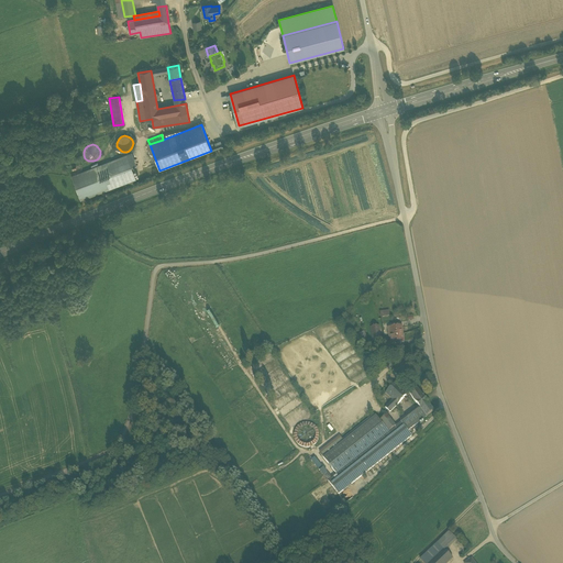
[(72,176),(80,200),(135,179),(131,167),(129,159),(133,157),(132,153),(119,158),(72,176)]
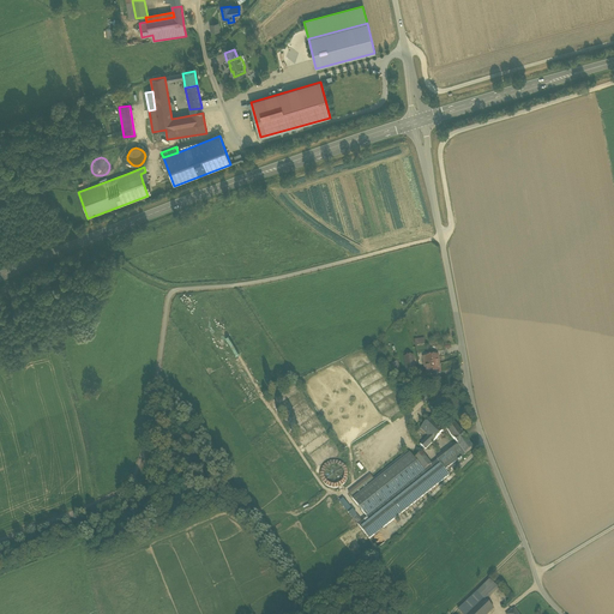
[(405,357),(407,371),(415,369),(413,356),(405,357)]
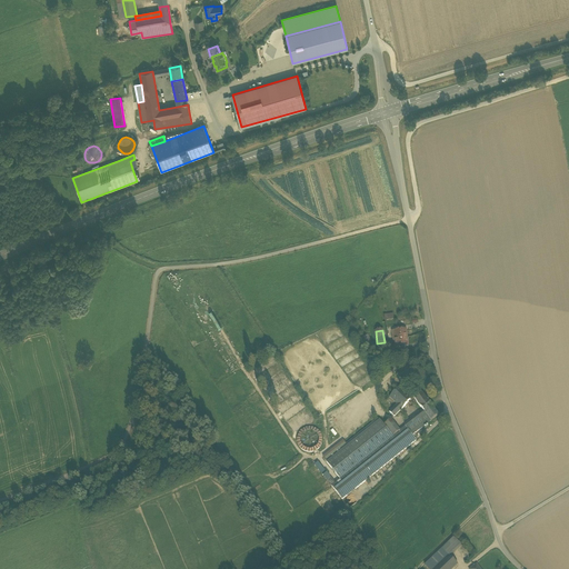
[(391,331),(392,340),(407,338),(406,330),(391,331)]
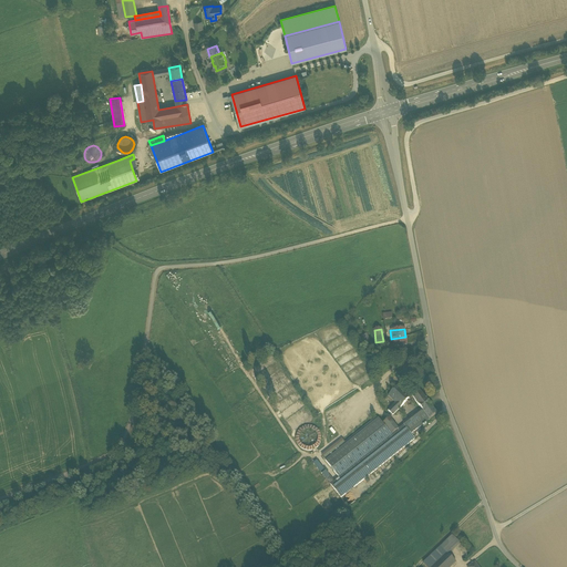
[(406,344),(405,337),(391,339),(393,339),(394,347),(406,344)]
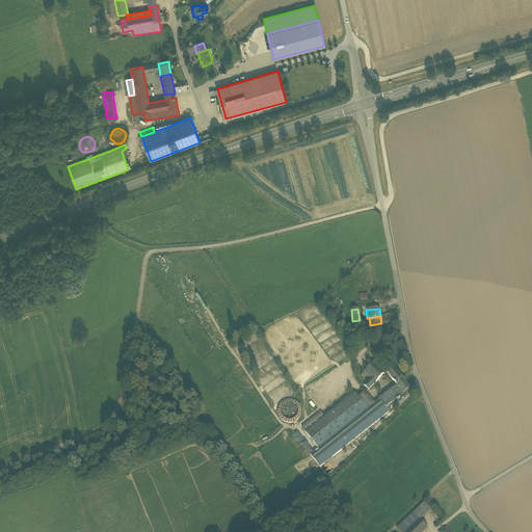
[(364,371),(371,378),(380,368),(374,362),(364,371)]
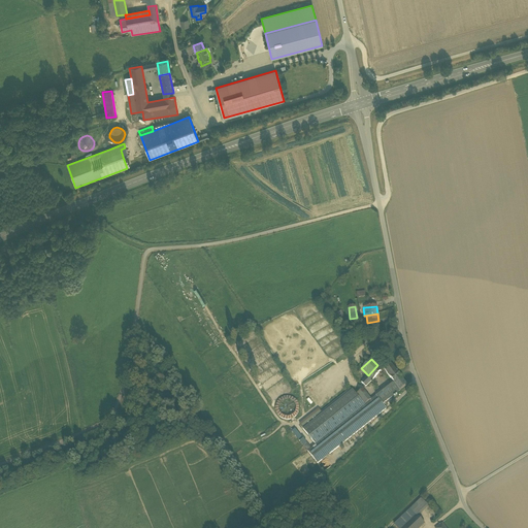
[(385,370),(390,377),(397,372),(391,364),(384,369),(385,370)]
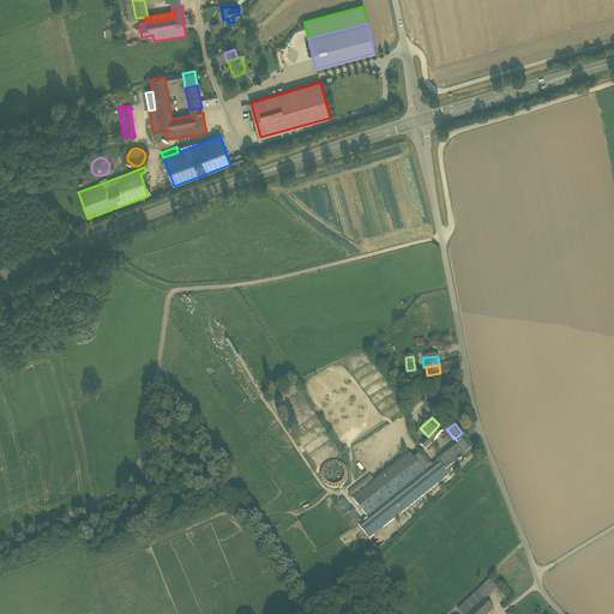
[(425,449),(425,450),(426,450),(426,449),(445,429),(443,428),(441,428),(439,425),(428,437),(420,445),(425,449)]
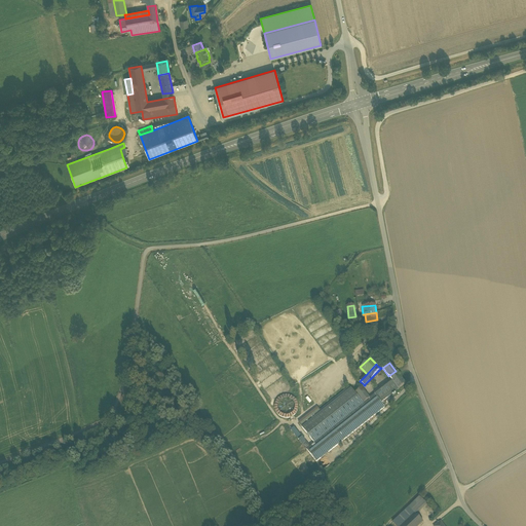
[(399,375),(396,371),(388,376),(392,381),(399,375)]
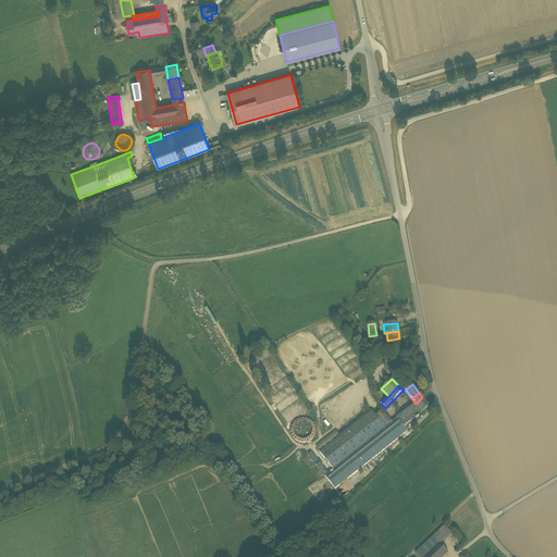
[(423,397),(422,397),(416,404),(422,412),(430,407),(423,398),(423,397)]
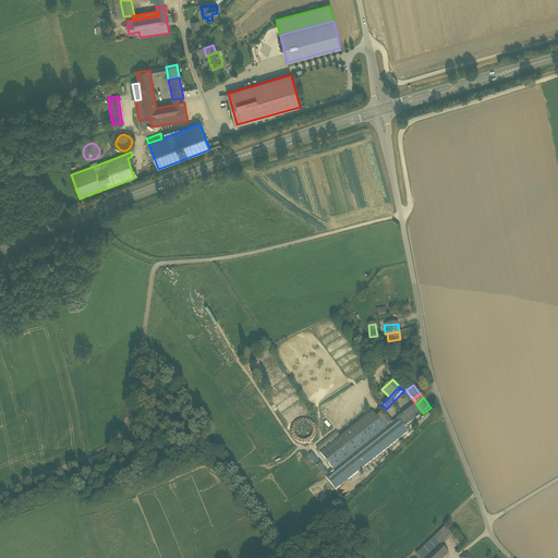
[(403,427),(423,413),(416,404),(392,422),(334,471),(325,477),(336,490),(408,433),(403,427)]
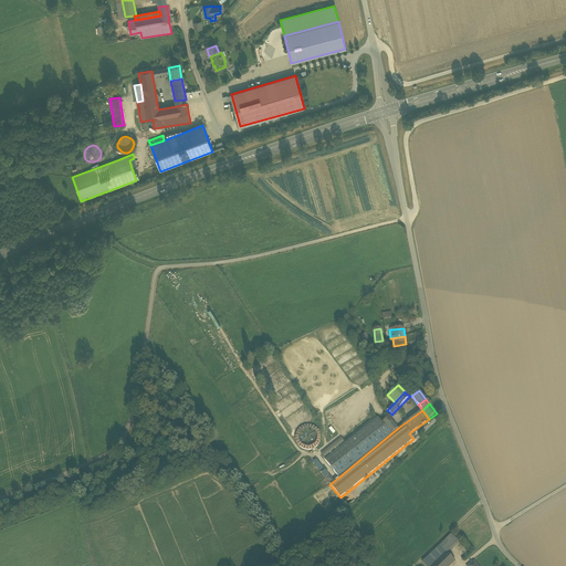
[(325,460),(338,478),(398,428),(389,417),(381,423),(378,418),(377,418),(376,416),(324,458),(325,460)]
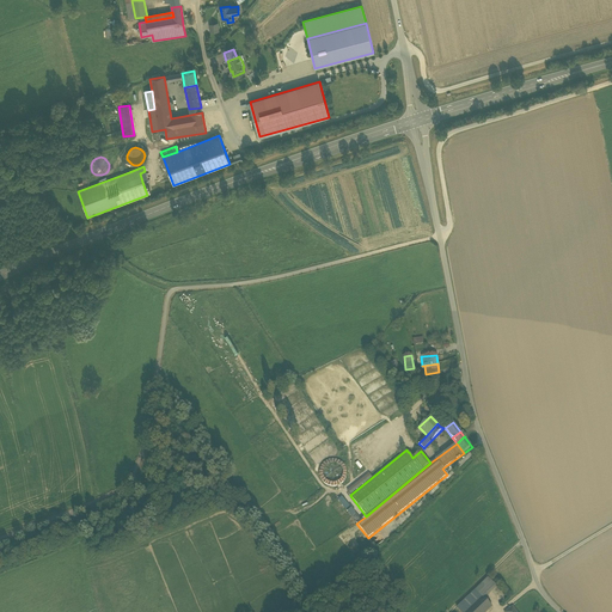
[(319,476),(322,481),(325,478),(324,475),(324,471),(325,466),(328,465),(331,464),(336,464),(340,465),(342,467),(346,465),(341,461),(336,459),(330,459),(325,461),(322,465),(319,470),(319,476)]
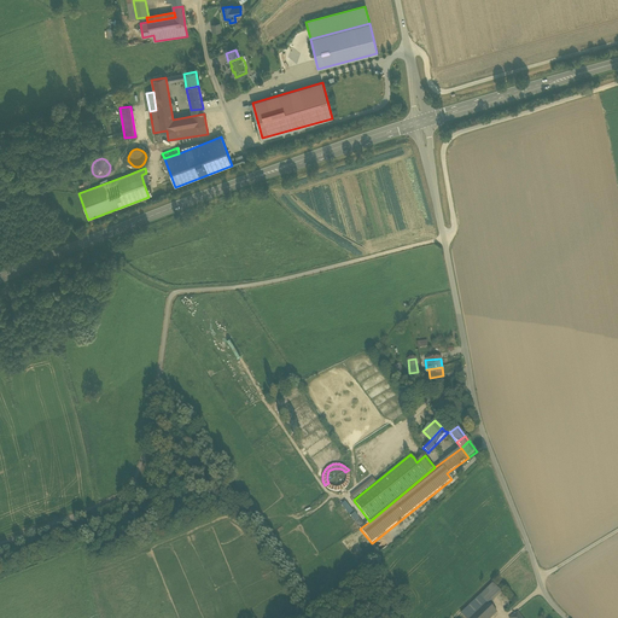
[(351,474),(349,470),(345,472),(347,476),(347,479),(344,483),(342,487),(338,488),(334,487),(331,485),(328,483),(325,485),(328,490),(333,493),(339,493),(345,490),(349,485),(351,481),(351,474)]
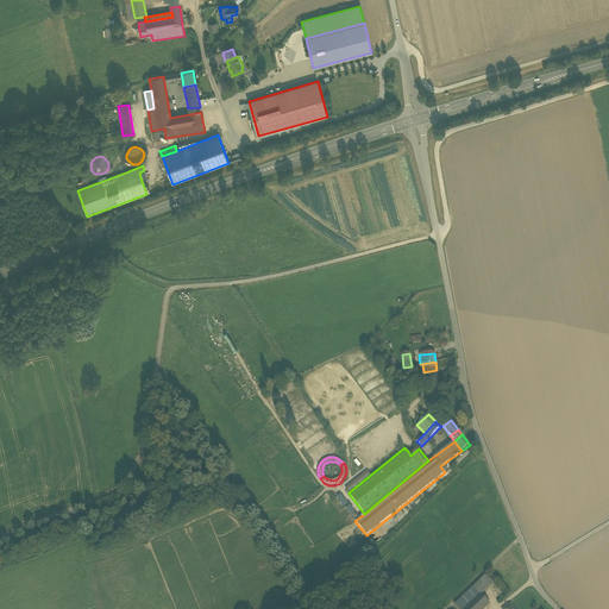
[(340,494),(337,498),(346,509),(351,506),(340,494)]
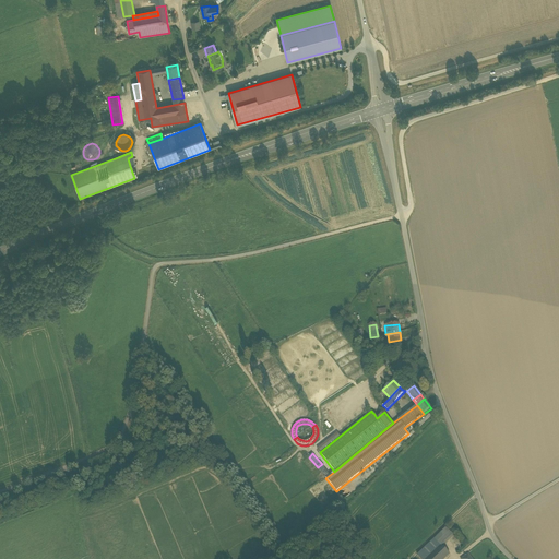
[(441,532),(435,539),(441,546),(442,547),(454,536),(445,528),(441,532)]
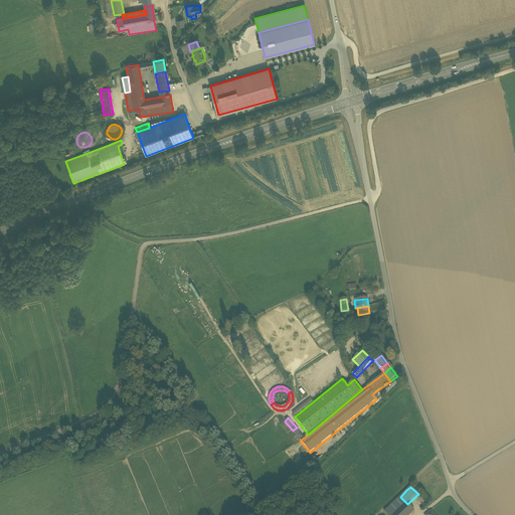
[(384,512),(387,514),(393,514),(406,503),(400,497),(384,512)]
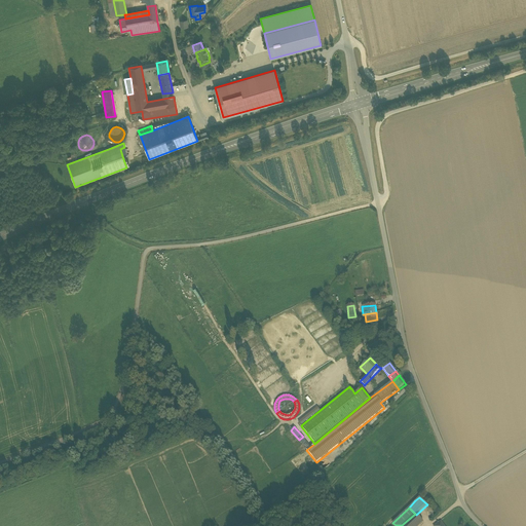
[(416,515),(415,514),(402,525),(418,525),(423,522),(416,515)]
